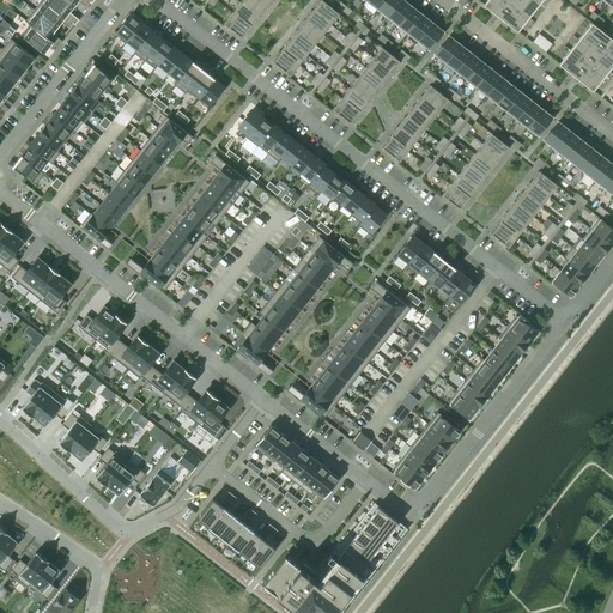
[(43,0),(41,0),(34,10),(56,28),(61,23),(68,29),(73,23),(43,0)]
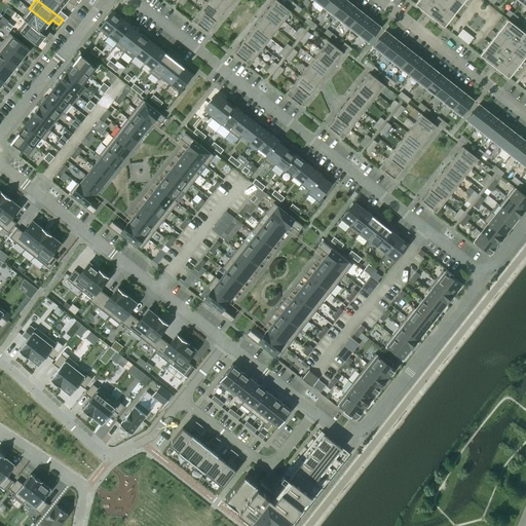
[(55,0),(37,0),(63,20),(64,22),(68,16),(60,10),(64,5),(55,0)]
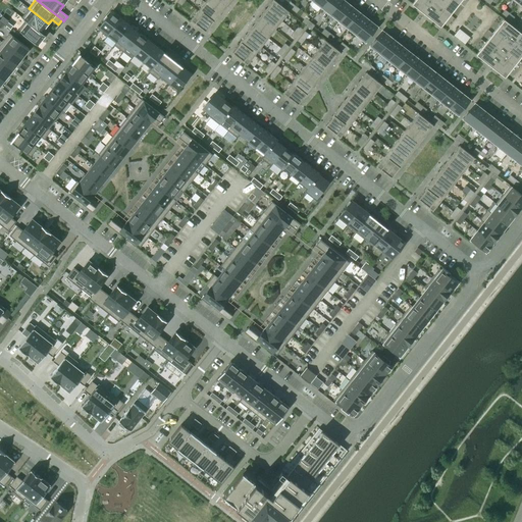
[(219,0),(206,0),(205,2),(219,14),(226,5),(219,0)]
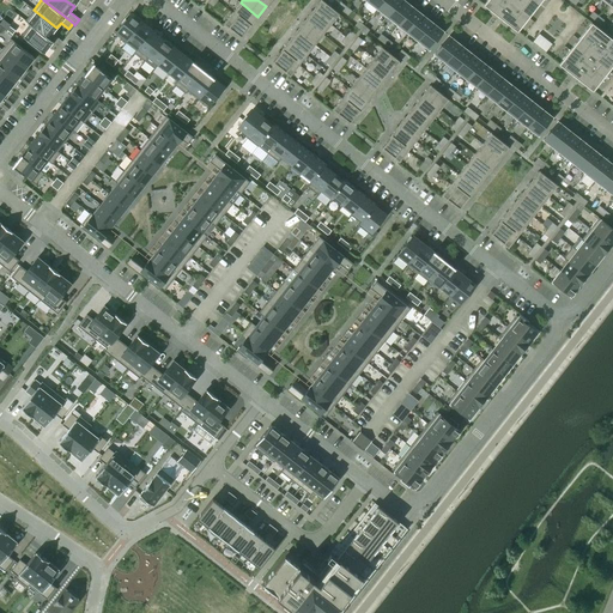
[(321,0),(313,11),(331,24),(339,13),(321,0)]
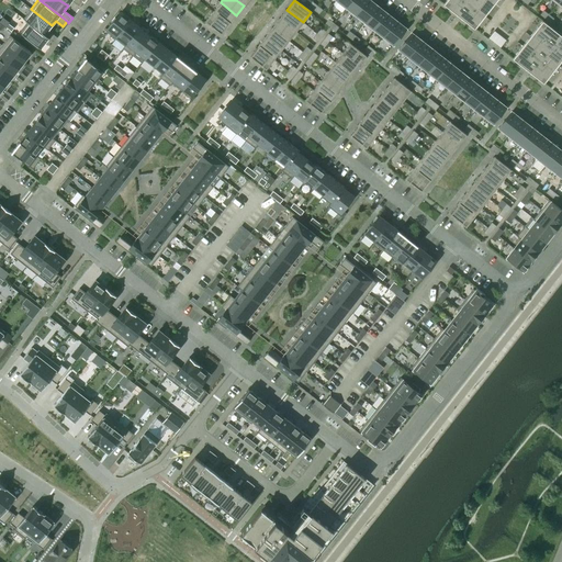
[(351,0),(346,8),(355,15),(367,0),(351,0)]
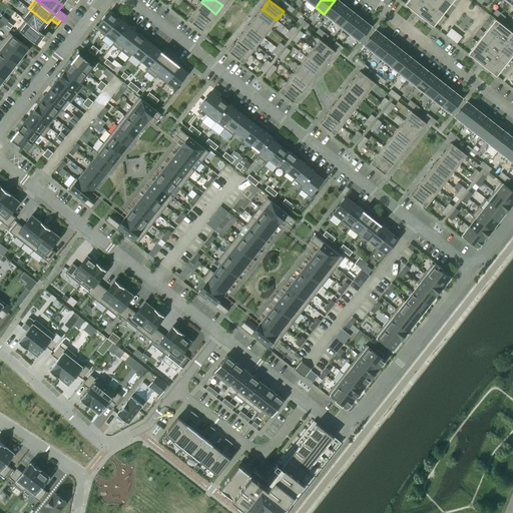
[(337,0),(335,0),(324,14),(333,20),(345,6),(337,0)]
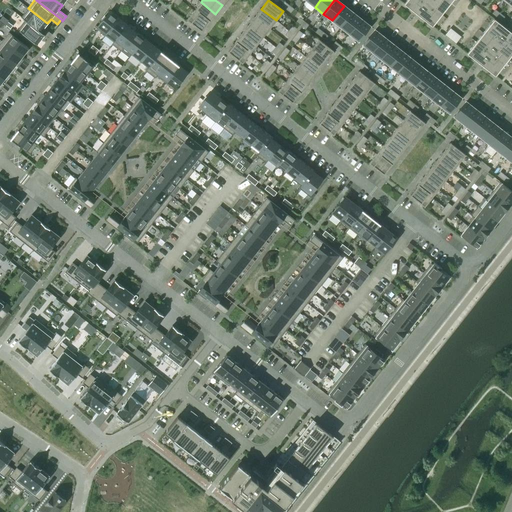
[(406,0),(403,4),(414,12),(415,13),(416,14),(420,17),(421,18),(422,19),(432,27),(453,0),(406,0)]
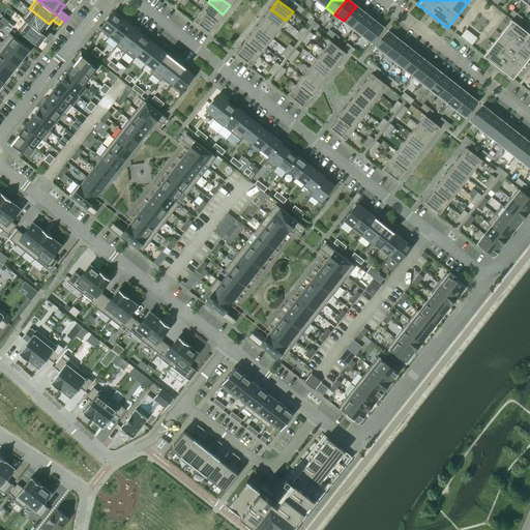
[(208,2),(201,11),(215,23),(223,15),(208,2)]
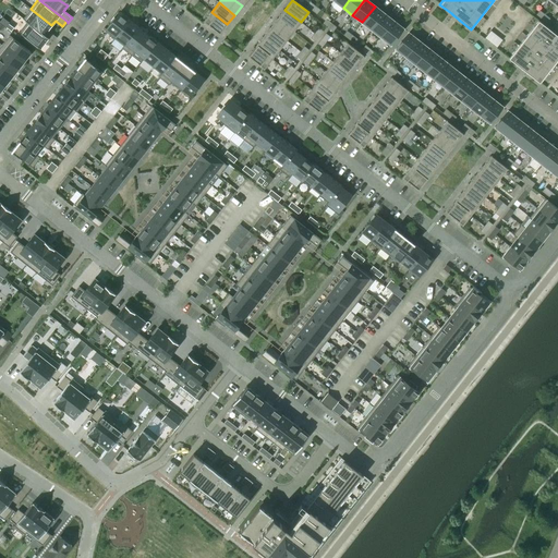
[(375,7),(362,22),(371,29),(384,13),(375,7)]
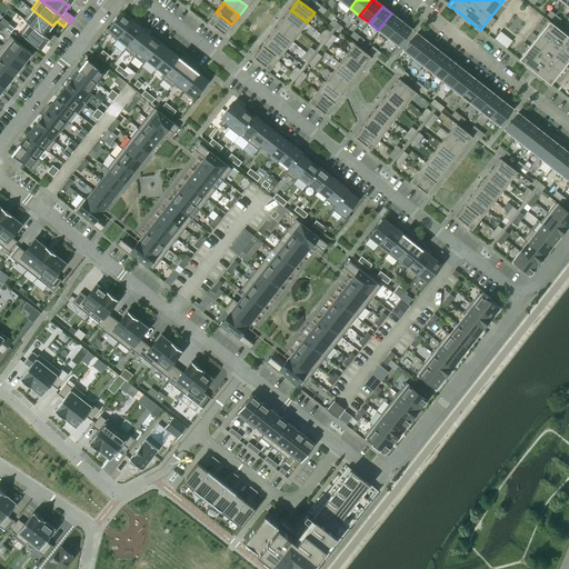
[(23,19),(28,23),(28,22),(52,41),(51,41),(53,43),(58,38),(49,31),(52,26),(31,9),(23,19)]
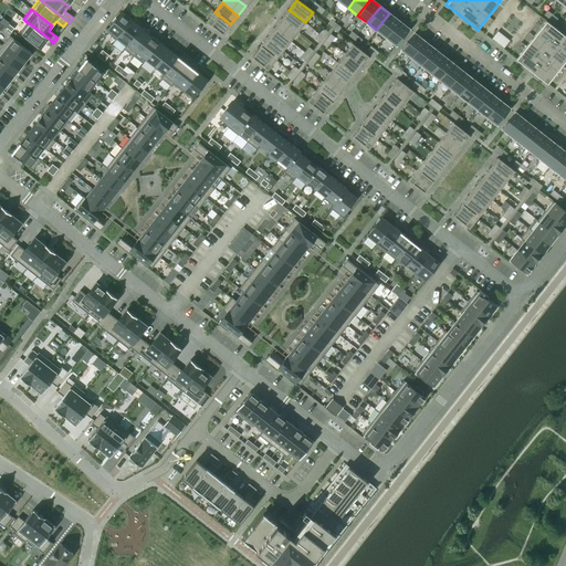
[(289,10),(282,19),(297,32),(305,22),(289,10)]
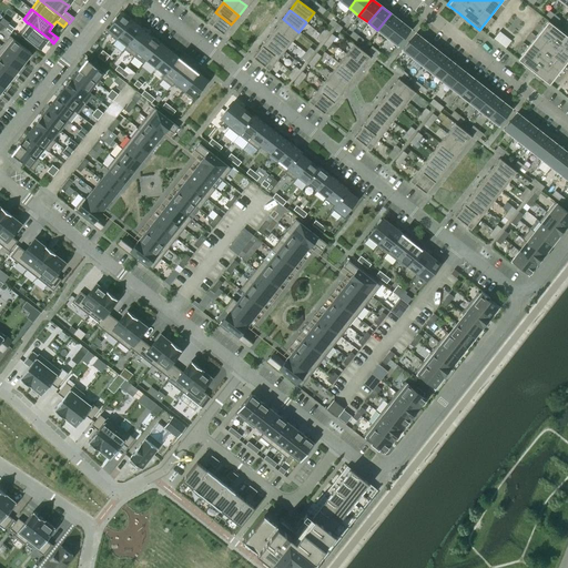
[(113,23),(107,32),(117,40),(132,20),(122,12),(117,19),(115,18),(112,23),(113,23)]
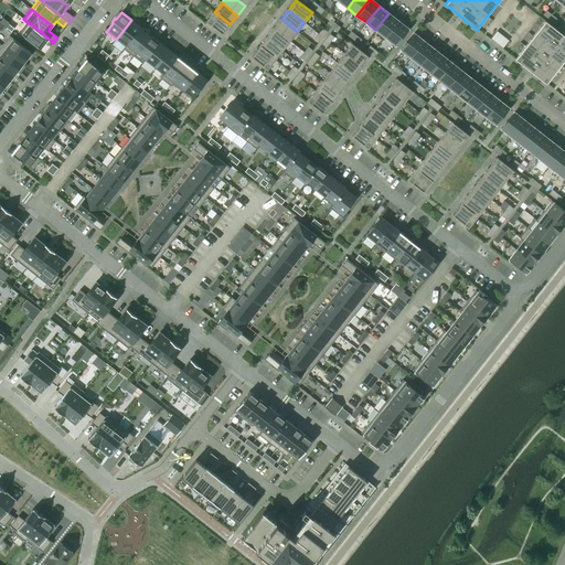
[(214,12),(206,22),(215,29),(222,34),(230,25),(231,24),(230,24),(214,12)]
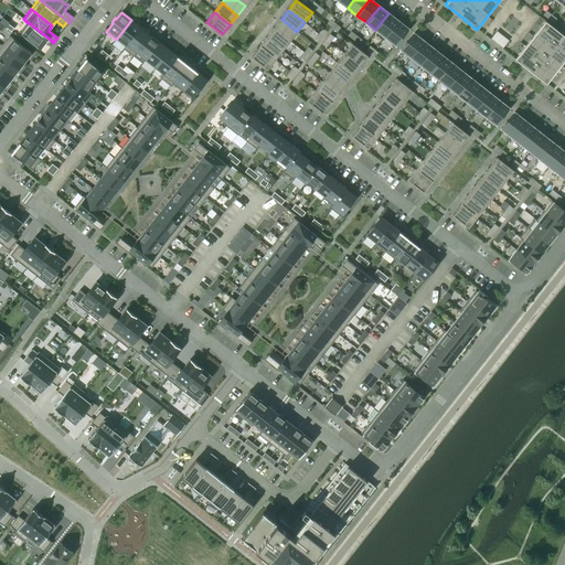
[(388,13),(375,30),(385,38),(398,21),(388,13)]
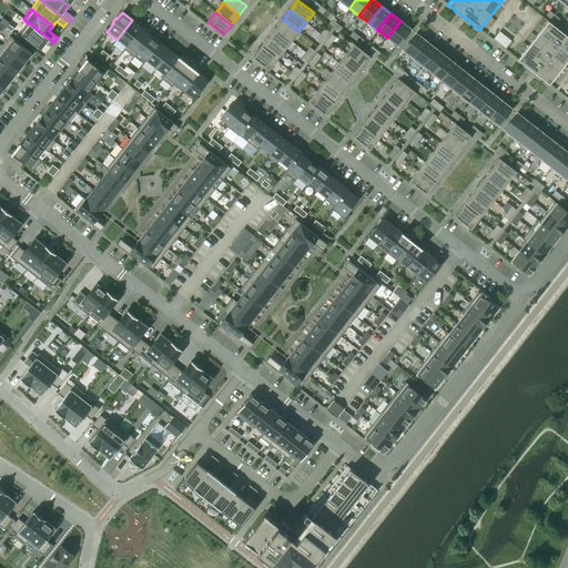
[(283,19),(275,29),(292,41),(298,32),(283,19)]
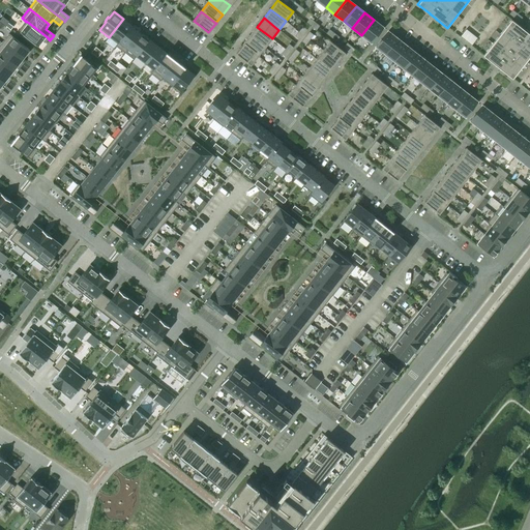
[(123,19),(109,37),(117,43),(131,26),(123,19)]
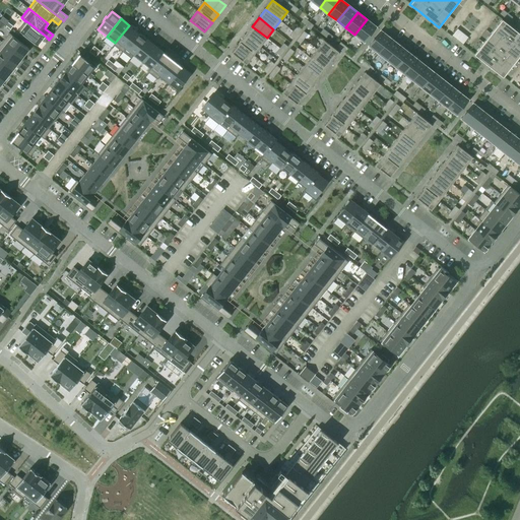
[(367,19),(354,35),(364,42),(364,41),(375,27),(376,26),(367,19)]
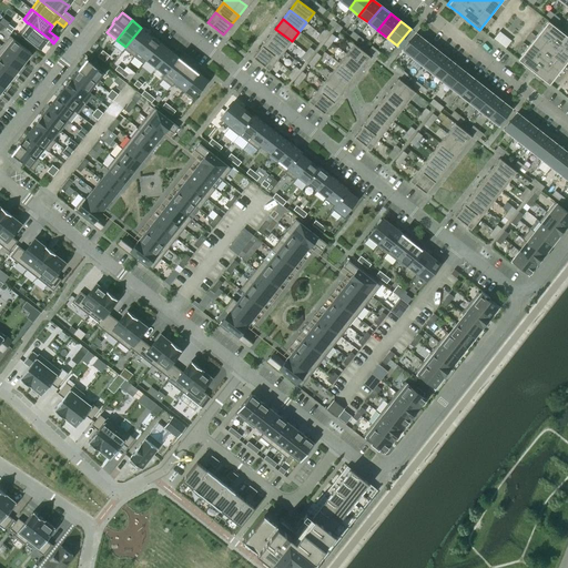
[(567,37),(548,21),(517,60),(528,69),(530,70),(531,71),(536,74),(535,74),(537,75),(538,77),(549,85),(567,61),(567,37)]
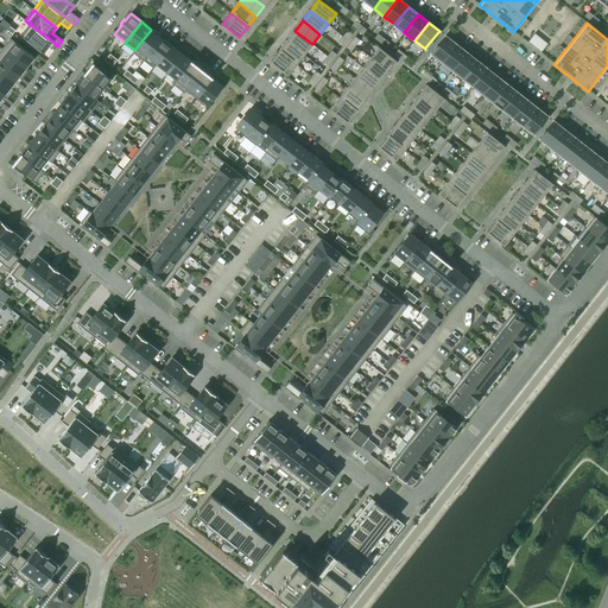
[(21,35),(20,35),(44,54),(44,52),(49,48),(51,50),(55,44),(56,44),(30,24),(30,25),(21,35)]
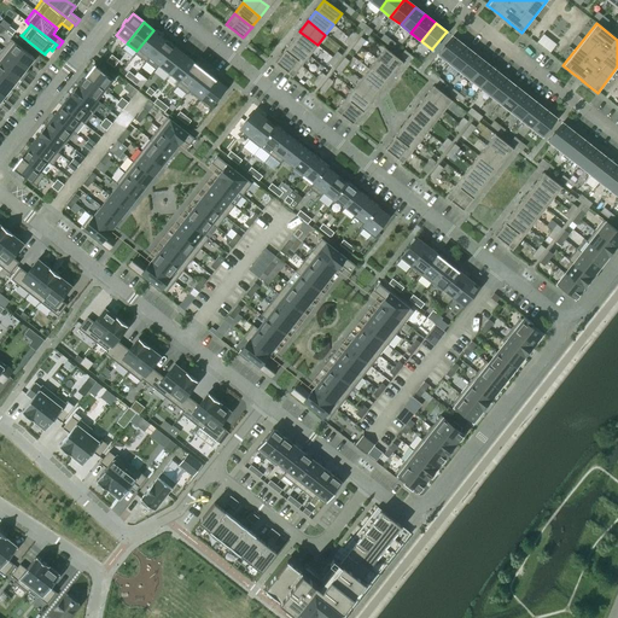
[(136,51),(135,53),(146,62),(150,57),(149,57),(164,39),(153,30),(136,51)]
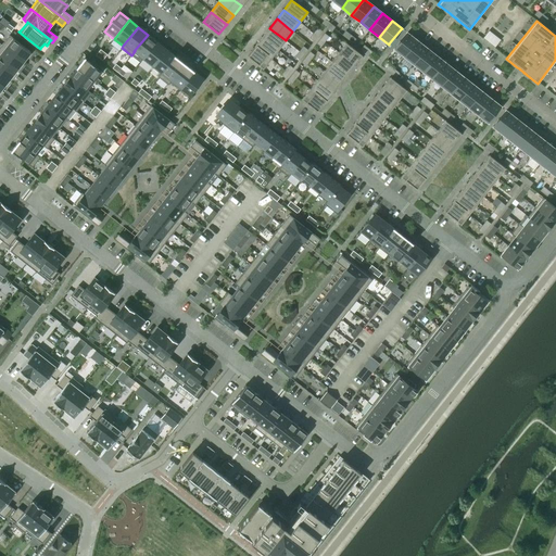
[(269,28),(262,37),(278,50),(286,40),(269,28)]
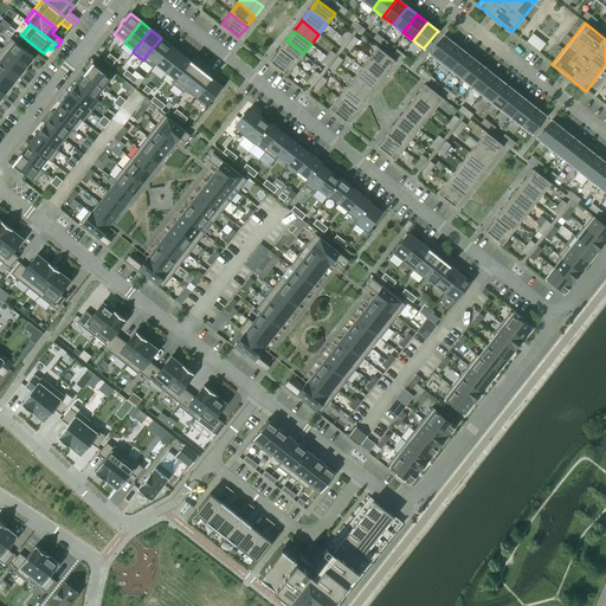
[(533,33),(527,42),(540,52),(546,44),(533,33)]
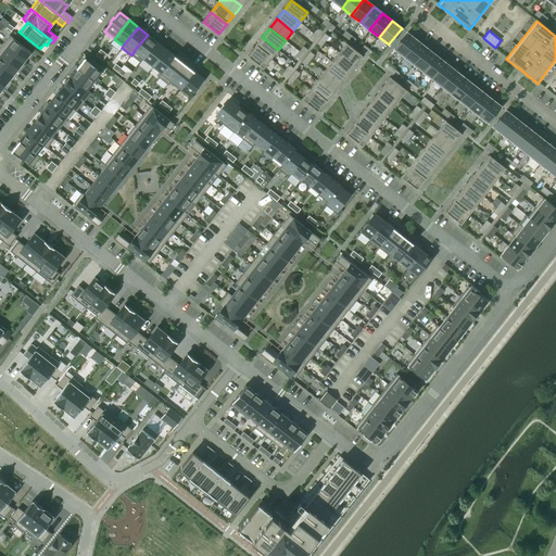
[(407,33),(394,49),(404,57),(417,40),(407,33)]
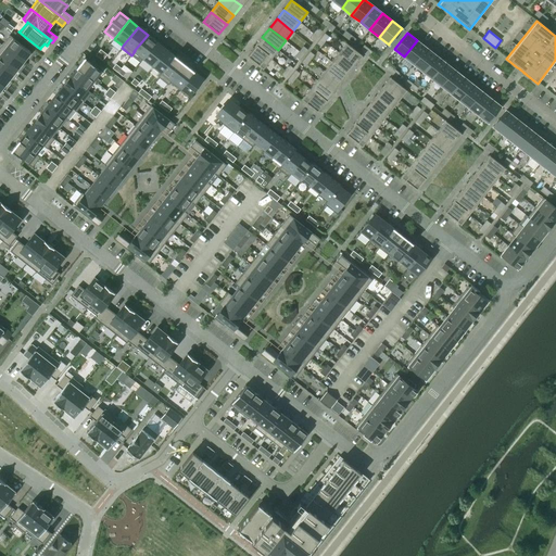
[(10,35),(2,45),(23,62),(30,52),(10,35)]
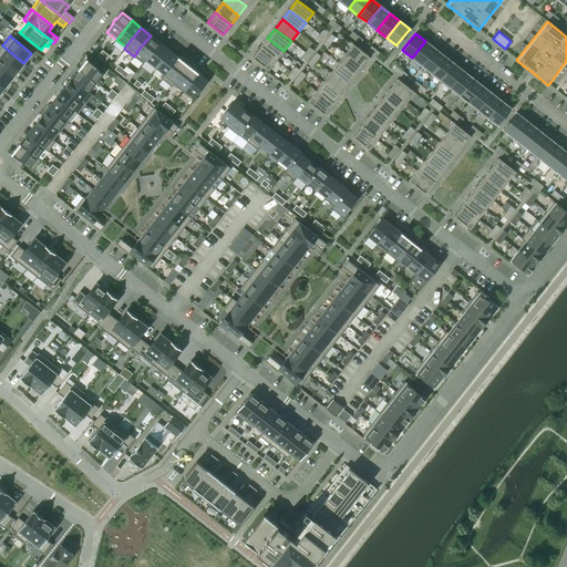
[(137,52),(134,57),(143,64),(146,60),(160,42),(151,35),(136,52),(137,52)]
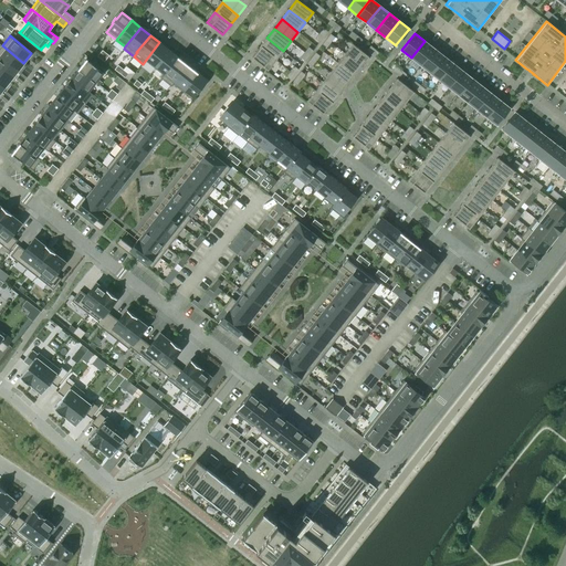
[(266,38),(260,48),(275,60),(283,51),(266,38)]
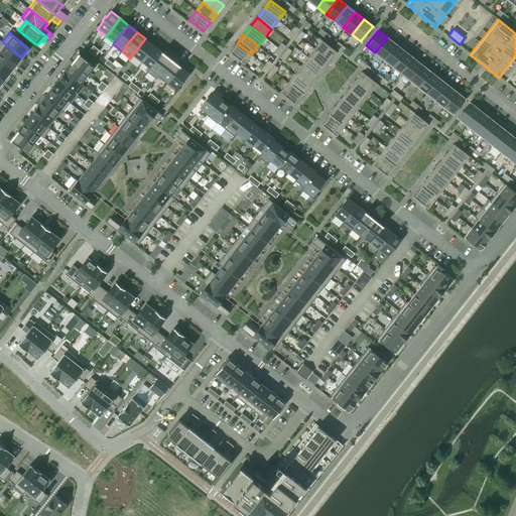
[(387,37),(375,52),(384,59),(395,44),(387,37)]
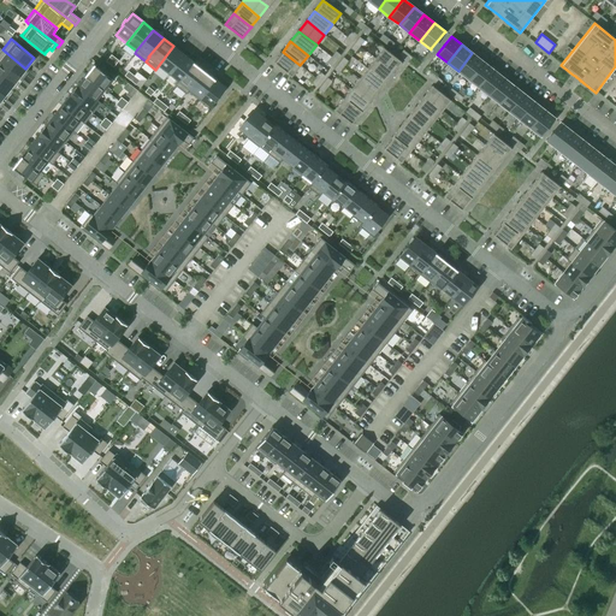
[(173,46),(159,65),(169,73),(184,54),(173,46)]
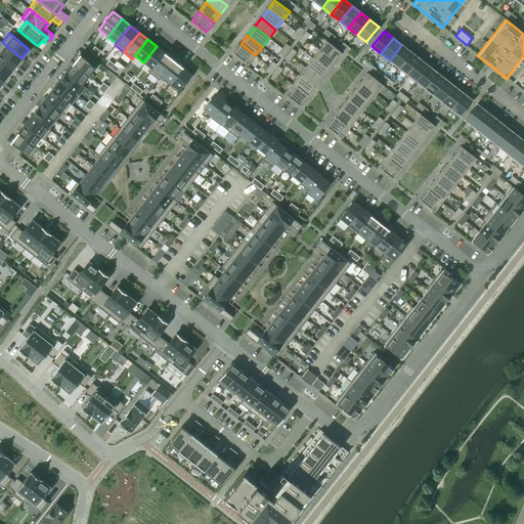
[(326,40),(319,49),(334,61),(342,52),(326,40)]
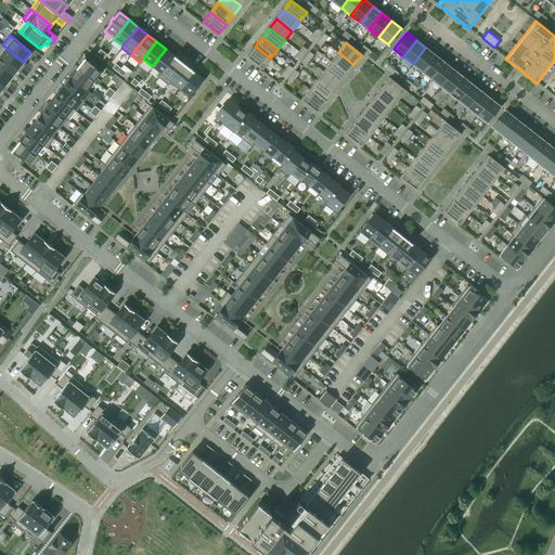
[(2,44),(0,47),(0,57),(16,71),(23,62),(2,44)]
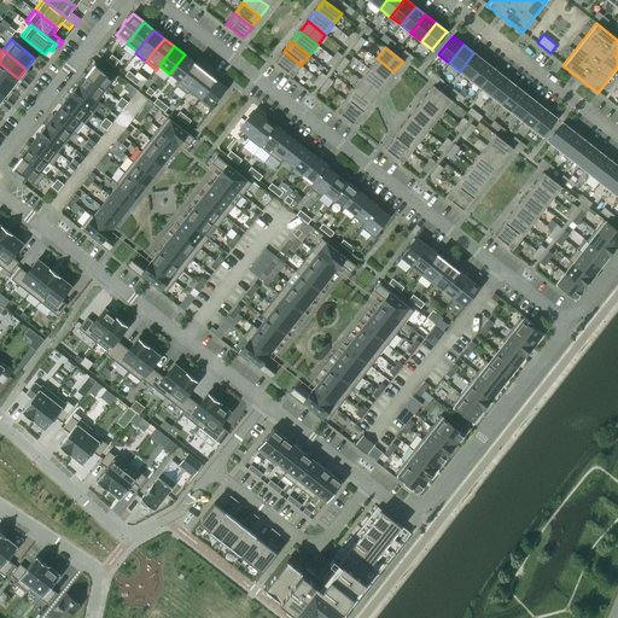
[(283,52),(275,63),(283,68),(283,69),(292,76),(301,65),(284,52),(283,52)]
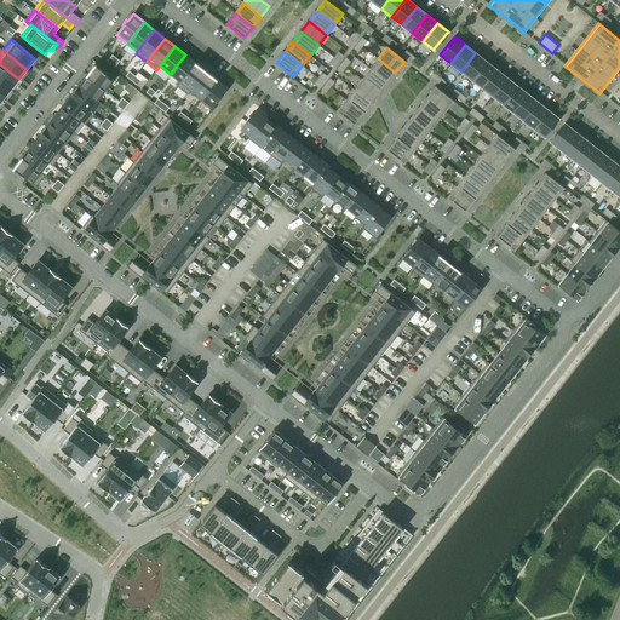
[(475,53),(461,72),(471,79),(486,62),(475,53)]
